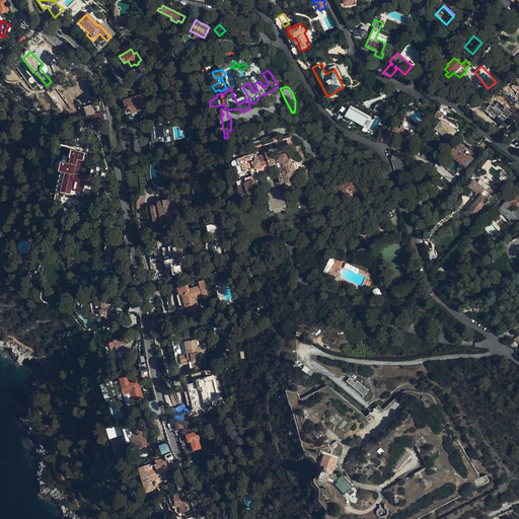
[(124,100),(125,105),(128,105),(129,109),(132,108),(133,113),(142,109),(142,108),(146,106),(142,94),(129,98),(128,95),(123,96),(124,99),(124,100)]
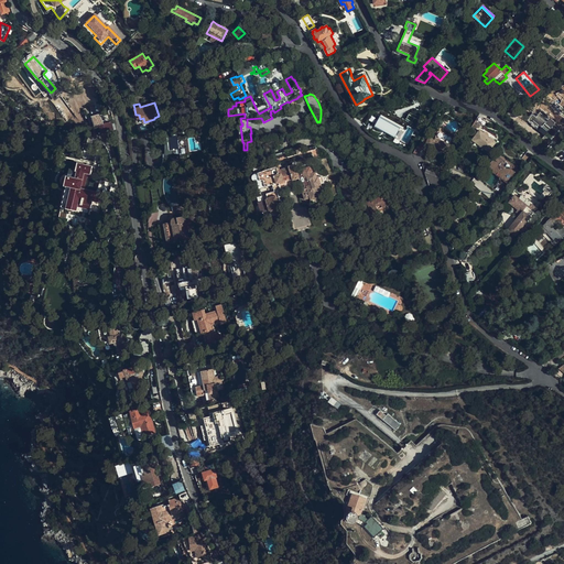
[(259,114),(271,107),(269,104),(257,110),(259,114)]
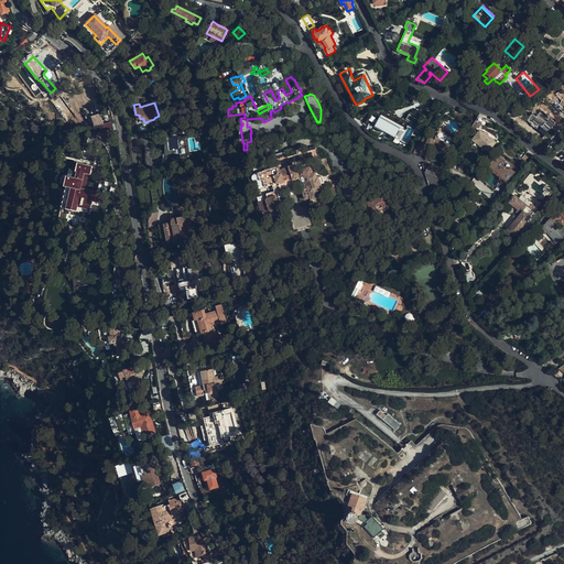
[(535,115),(532,111),(525,119),(531,122),(531,121),(532,122),(531,123),(534,127),(535,126),(537,126),(535,127),(544,134),(550,139),(560,127),(554,122),(552,125),(550,127),(544,122),(546,119),(548,118),(540,110),(535,115)]
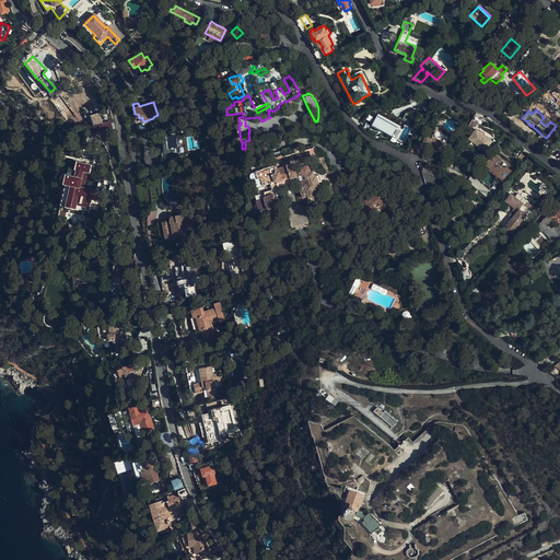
[(394,136),(399,126),(378,115),(373,126),(382,130),(394,136)]
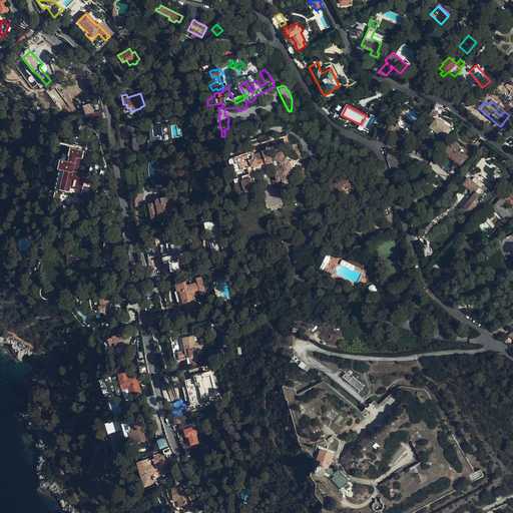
[(444,111),(435,105),(431,110),(439,116),(444,111)]
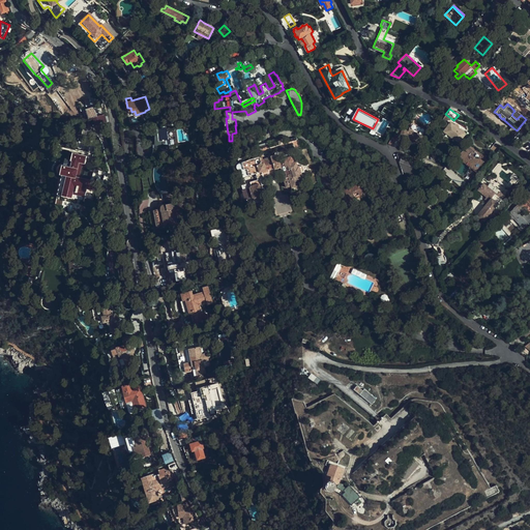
[(105,114),(94,117),(96,125),(108,122),(105,114)]
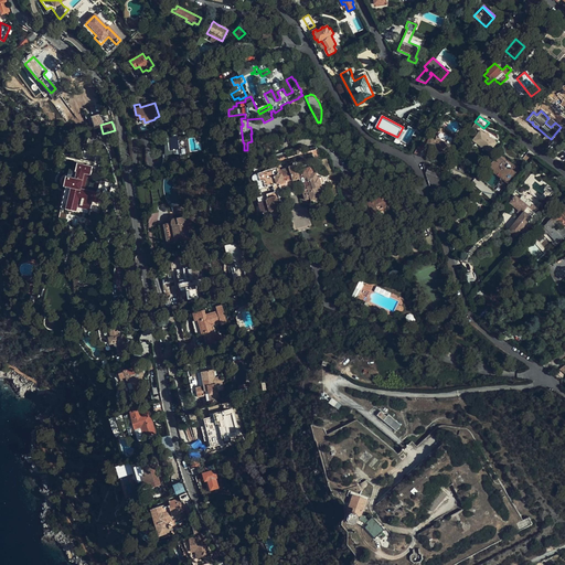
[(131,135),(147,134),(146,130),(142,131),(140,126),(129,128),(131,135)]
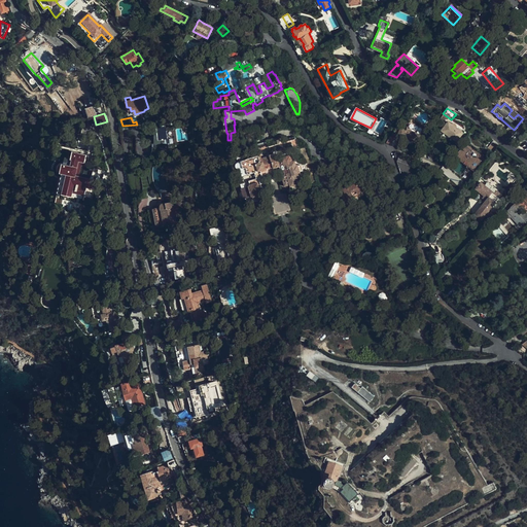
[(416,133),(422,135),(424,131),(411,119),(407,130),(416,134),(416,133)]
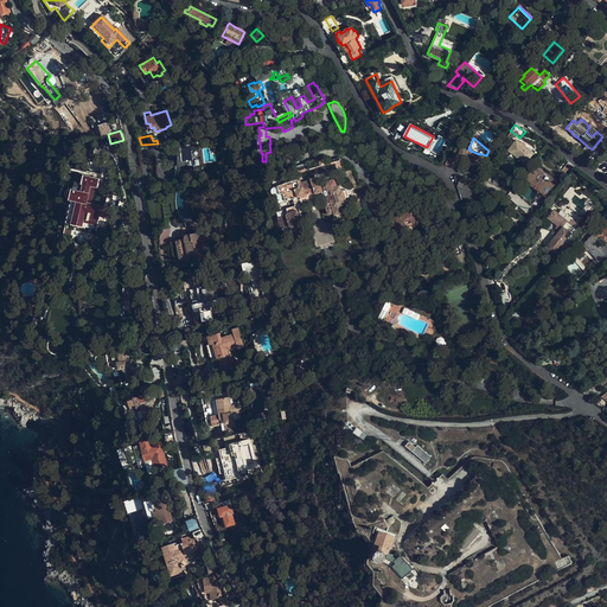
[(522,142),(516,139),(509,151),(526,163),(534,152),(526,147),(526,145),(525,144),(522,142)]
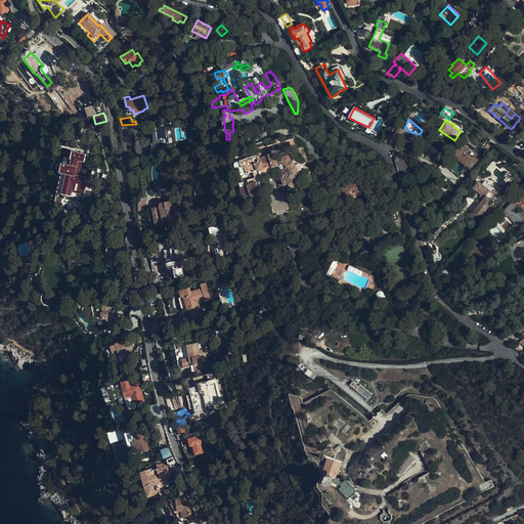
[(166,126),(156,128),(158,139),(161,139),(164,138),(167,138),(168,146),(181,144),(181,140),(177,140),(175,129),(180,128),(180,125),(166,127),(166,126)]
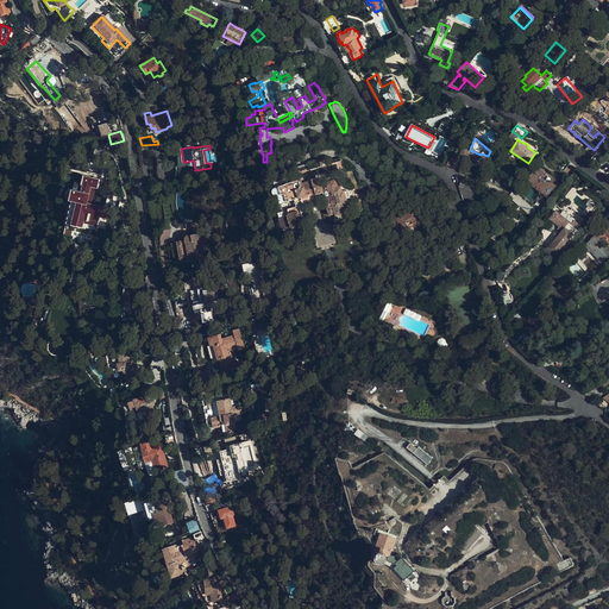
[(594,150),(588,145),(579,156),(588,162),(596,151),(594,150)]
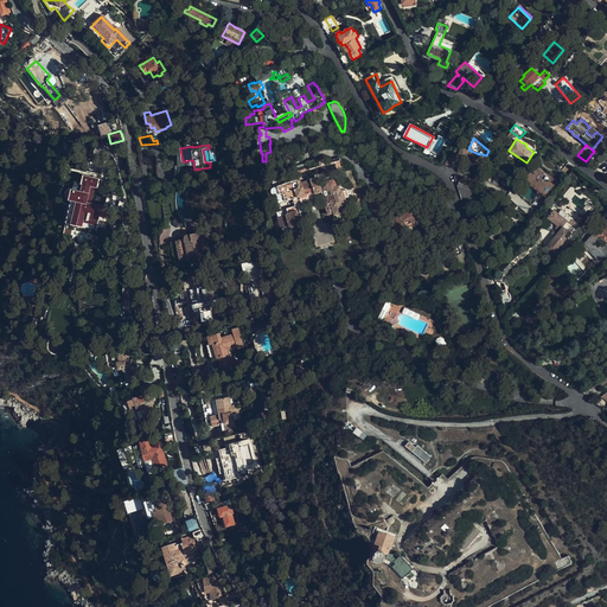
[(481,164),(486,155),(479,153),(479,154),(468,149),(461,147),(459,154),(481,164)]
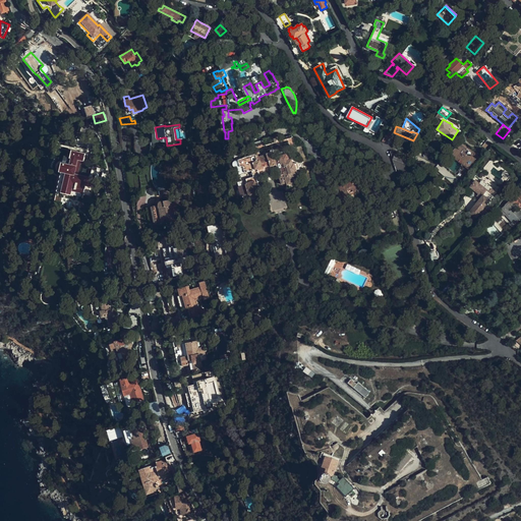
[(295,161),(301,160),(304,170),(304,171),(302,171),(301,172),(300,173),(304,186),(310,184),(310,183),(311,182),(315,181),(311,168),(313,167),(314,164),(314,162),(314,159),(312,157),(309,156),(307,157),(302,142),(301,142),(299,140),(298,139),(296,138),(294,138),(292,138),(291,135),(283,137),(282,134),(280,135),(280,134),(274,136),(253,143),(252,140),(251,141),(250,139),(252,139),(256,138),(253,131),(242,134),(245,141),(243,142),(244,147),(242,147),(243,151),(253,148),(255,155),(252,156),(251,155),(250,154),(249,154),(248,154),(247,155),(247,156),(248,157),(242,159),(241,160),(240,159),(240,156),(238,156),(237,155),(234,156),(236,162),(234,163),(233,164),(234,166),(235,167),(235,168),(237,168),(240,175),(252,171),(253,177),(246,179),(247,183),(247,184),(246,185),(249,194),(250,194),(251,195),(252,196),(259,194),(258,192),(259,192),(258,191),(265,189),(262,180),(261,180),(257,173),(264,171),(265,173),(266,173),(270,171),(272,171),(271,169),(276,167),(279,174),(278,175),(281,183),(286,182),(287,184),(288,184),(293,182),(295,181),(293,175),(296,175),(294,170),(295,170),(295,169),(293,163),(293,162),(292,163),(290,159),(288,159),(286,153),(284,154),(280,155),(279,153),(280,152),(280,149),(291,146),(295,161)]
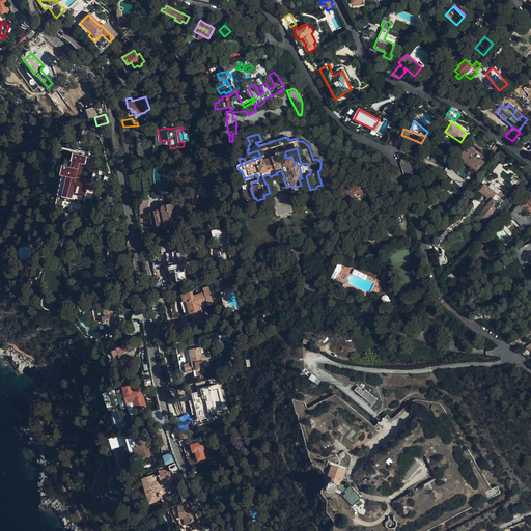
[(497,154),(503,146),(497,142),(491,149),(497,154)]
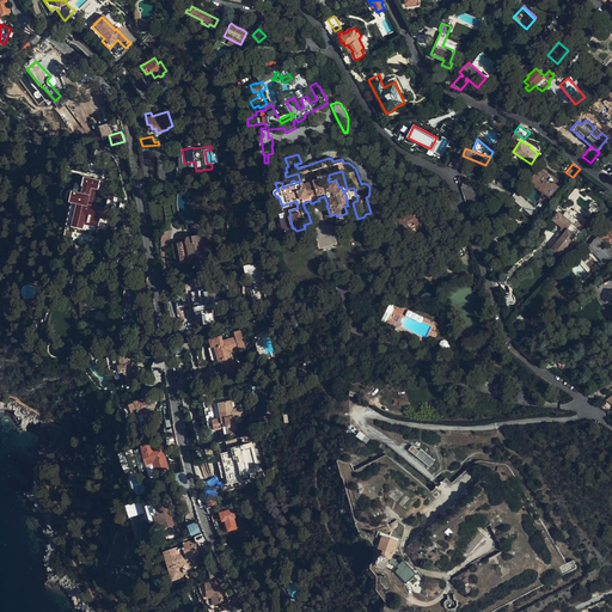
[(539,169),(530,181),(536,185),(537,184),(545,191),(544,193),(550,197),(551,195),(554,196),(557,191),(556,190),(558,187),(552,182),(555,181),(539,169)]
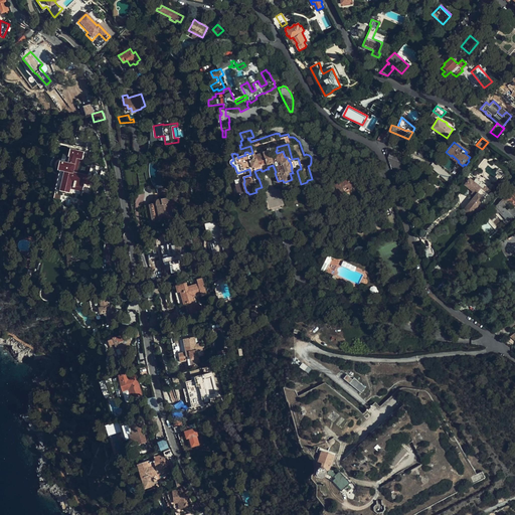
[(158,143),(151,143),(152,151),(159,150),(158,143)]
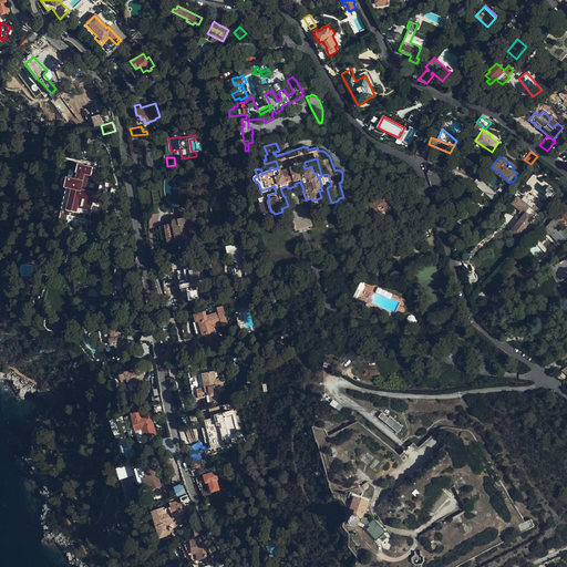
[(81,208),(91,210),(93,203),(102,204),(104,195),(85,191),(82,189),(85,175),(91,176),(93,167),(78,164),(75,172),(69,169),(65,181),(64,182),(63,183),(63,184),(64,186),(66,187),(63,204),(69,206),(68,210),(69,210),(70,213),(73,214),(75,213),(80,214),(81,208)]
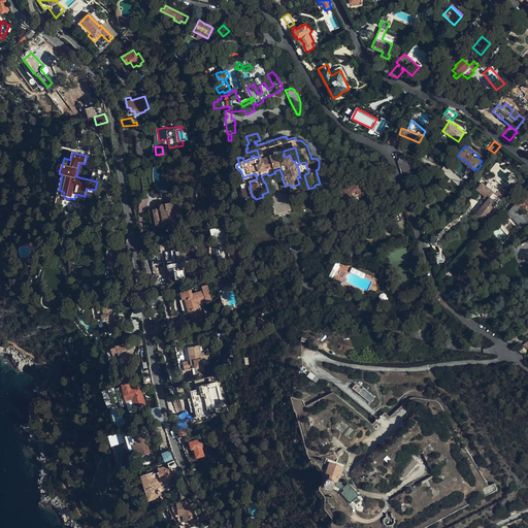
[(94,166),(85,164),(79,163),(76,176),(79,177),(81,166),(94,169),(94,166)]
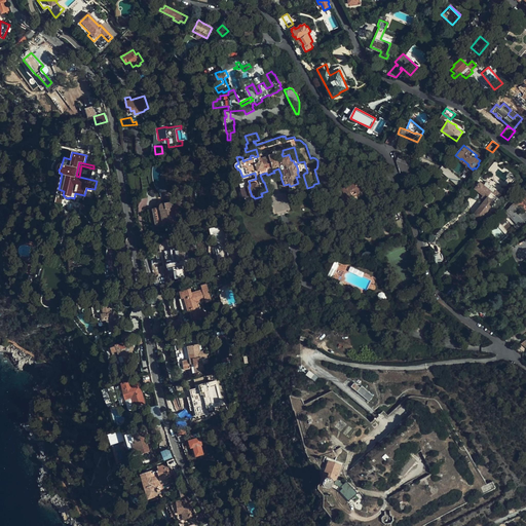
[(492,175),(489,179),(498,186),(500,183),(494,178),(494,177),(492,175)]
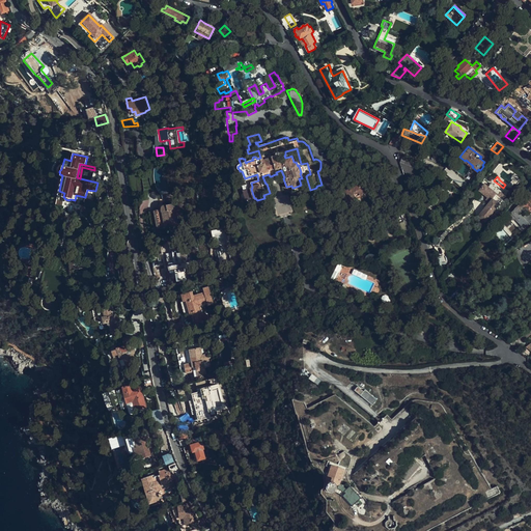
[(479,216),(486,221),(506,194),(501,191),(502,190),(492,182),(488,186),(484,184),(480,190),(483,193),(484,192),(488,195),(486,198),(491,200),(479,216)]
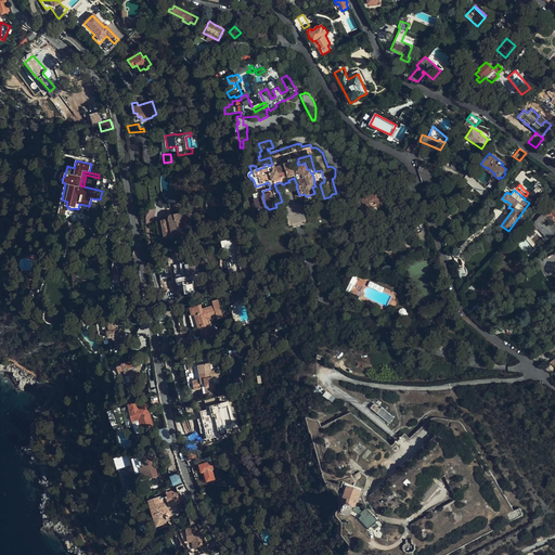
[(266,207),(262,197),(255,199),(258,209),(266,207)]
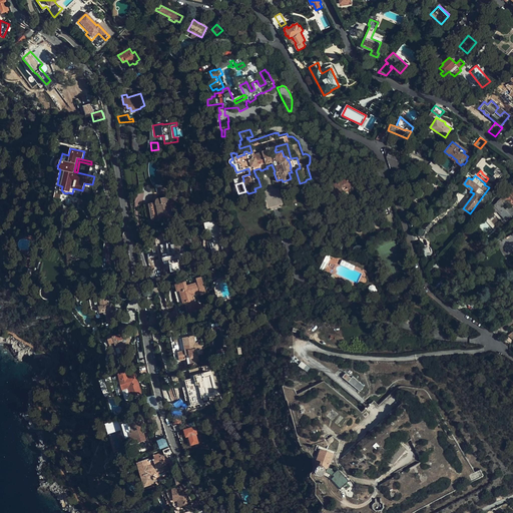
[(512,213),(512,187),(493,205),(494,206),(492,208),(496,212),(497,210),(507,220),(512,213)]
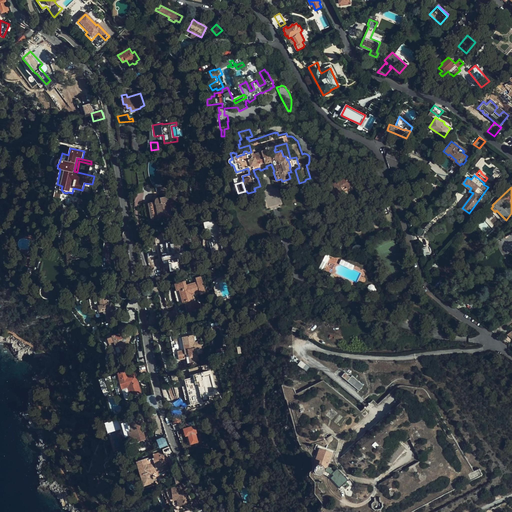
[(180,200),(179,194),(159,197),(158,198),(156,202),(151,203),(154,220),(158,219),(159,220),(161,220),(162,218),(162,217),(171,215),(170,209),(172,209),(171,202),(180,200)]
